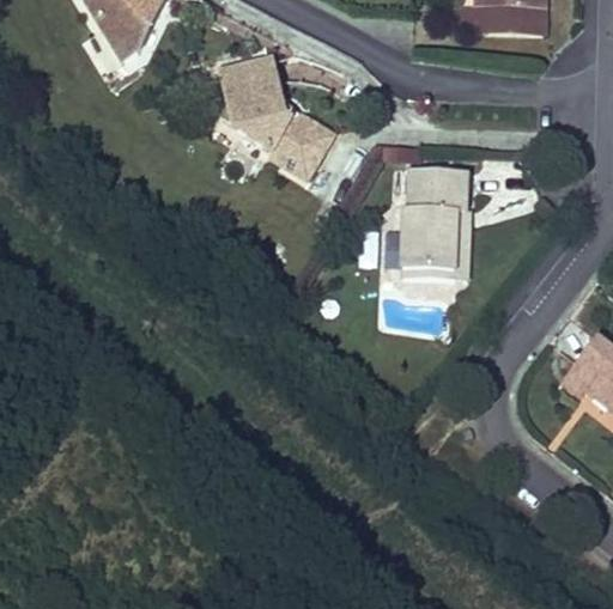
[(85,0),(123,64),(139,54),(167,0),(85,0)]
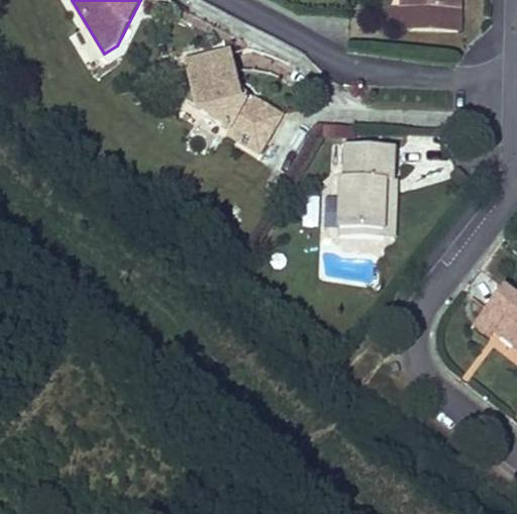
[(402,6),(386,5),(385,25),(401,26),(402,6)]
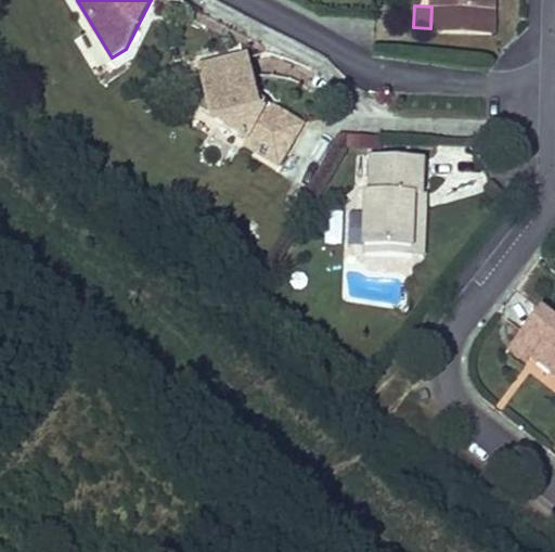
[(441,7),(431,7),(430,28),(494,29),(494,8),(488,8),(441,7)]
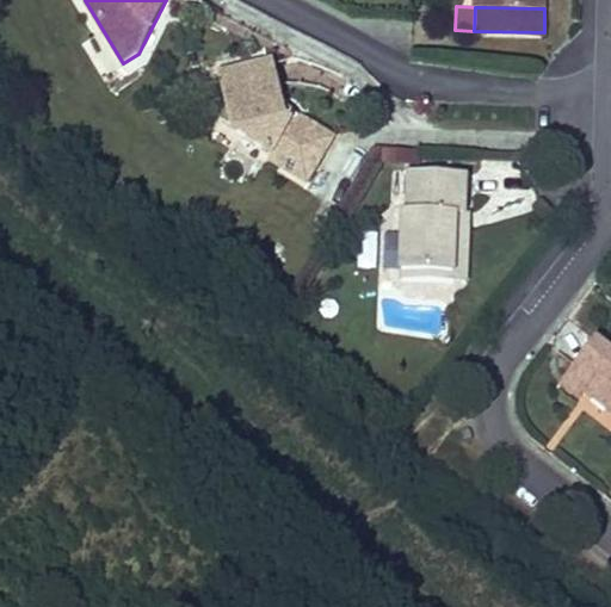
[(279,107),(282,99),(272,61),(222,74),(230,104),(242,110),(244,119),(238,129),(272,150),(273,159),(307,179),(333,136),(300,116),(288,119),(281,115),(279,107)]
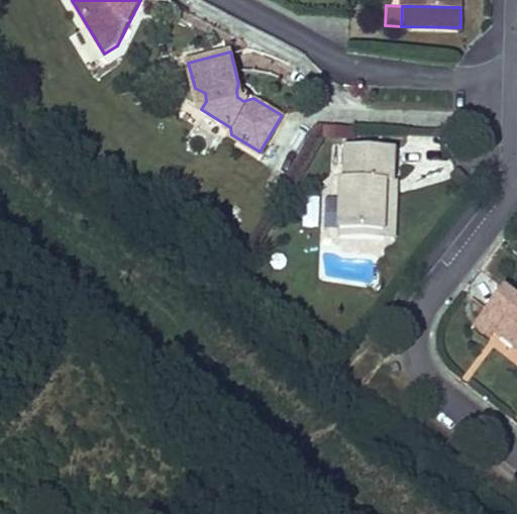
[(253,98),(238,84),(236,91),(237,97),(243,101),(253,98)]
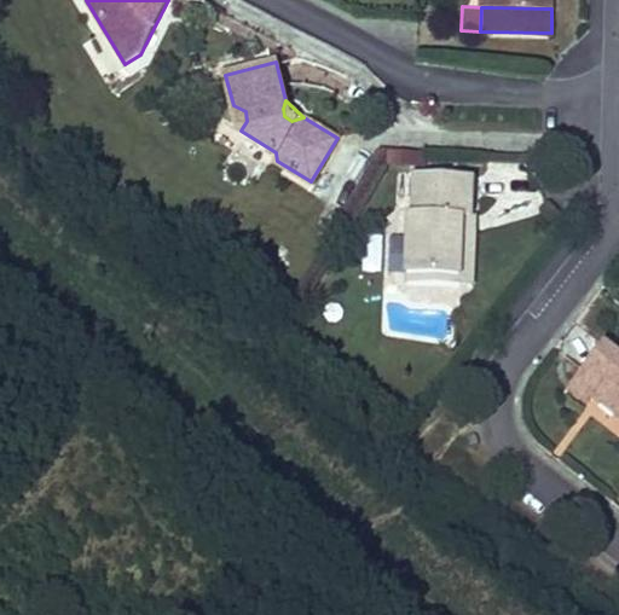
[(246,111),(233,105),(224,120),(241,131),(247,121),(246,111)]
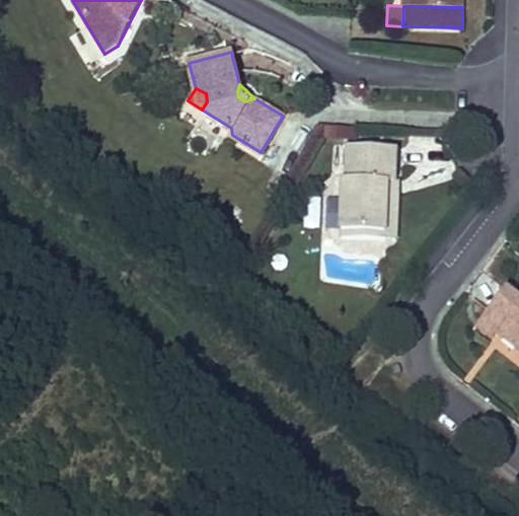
[(343,236),(386,237),(388,180),(395,180),(395,179),(396,147),(349,146),(348,177),(345,177),(343,236)]
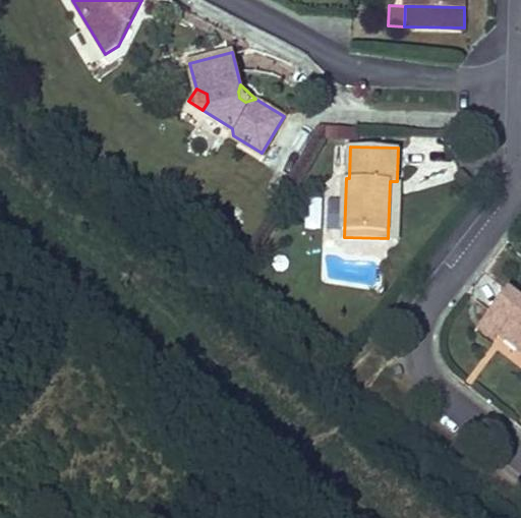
[(390,181),(388,238),(398,239),(400,180),(397,180),(397,181),(390,181)]
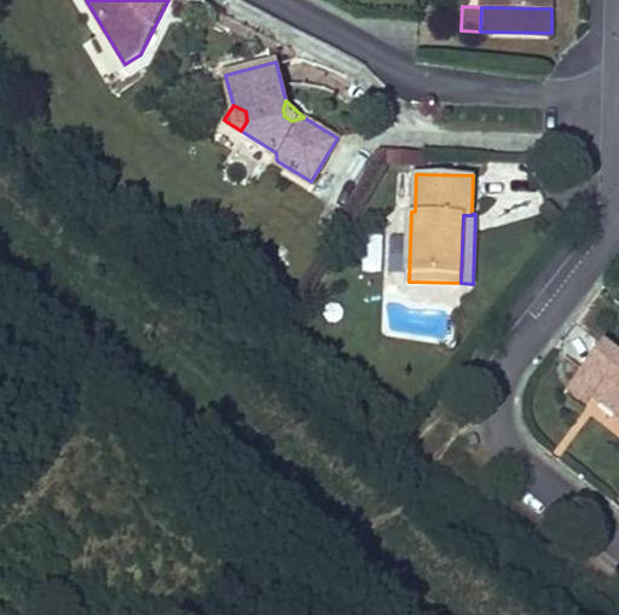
[(599,392),(618,407),(618,354),(603,342),(572,383),(593,399),(595,396),(599,392)]
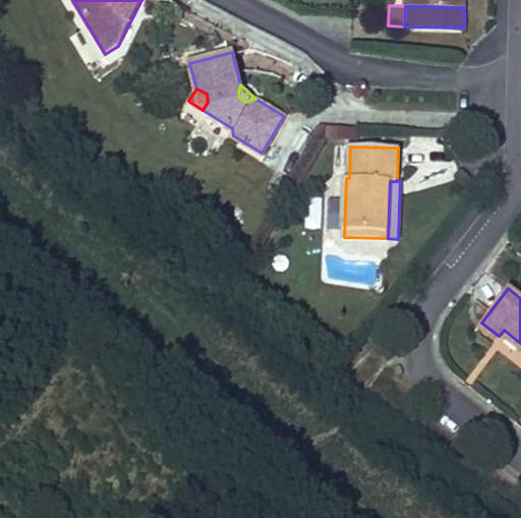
[(520,349),(520,343),(504,330),(501,334),(520,349)]
